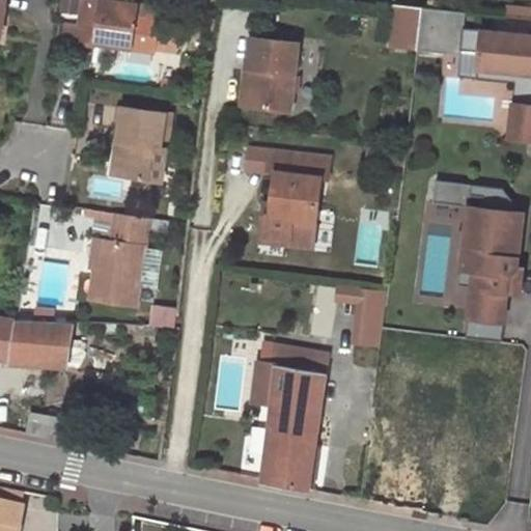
[(81,0),(78,24),(76,38),(94,40),(118,45),(155,51),(160,19),(156,18),(158,6),(119,1),(119,0),(81,0)]
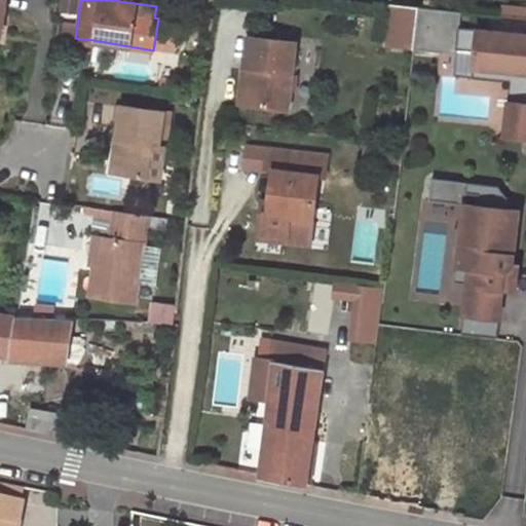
[(417,7),(388,3),(384,44),(412,47),(417,7)]
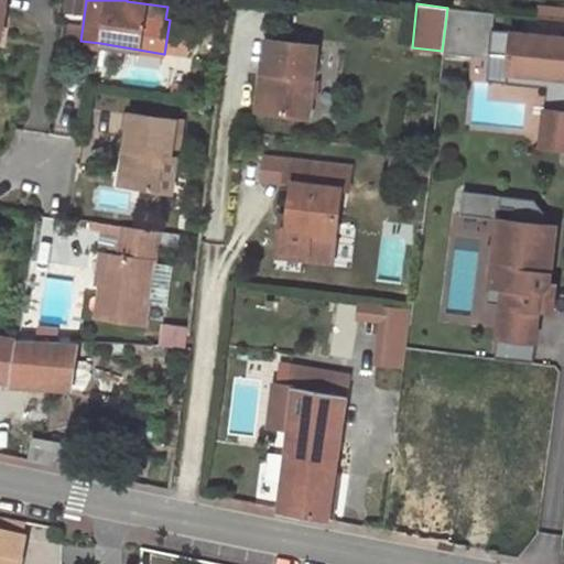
[(494,12),(447,8),(442,51),(442,53),(488,57),(489,52),(508,54),(505,83),(545,87),(540,144),(563,147),(563,34),(491,29),(494,12)]
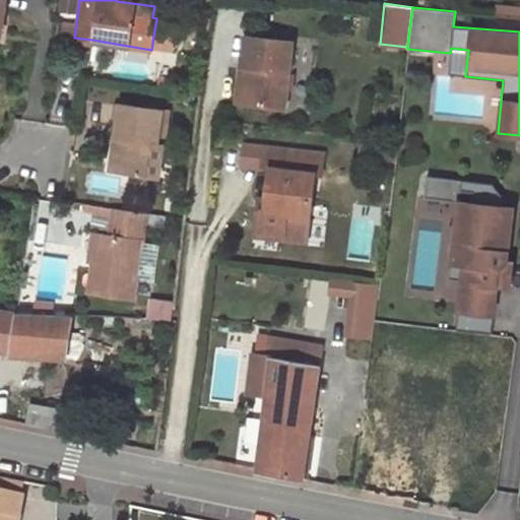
[(519,7),(498,7),(498,17),(519,17),(519,7)]
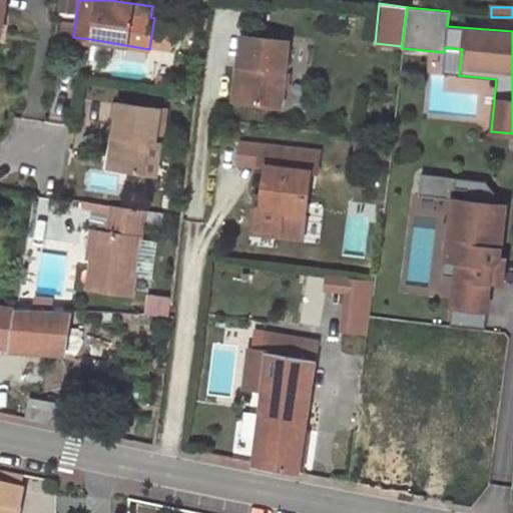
[(75,23),(58,21),(56,34),(73,37),(75,23)]
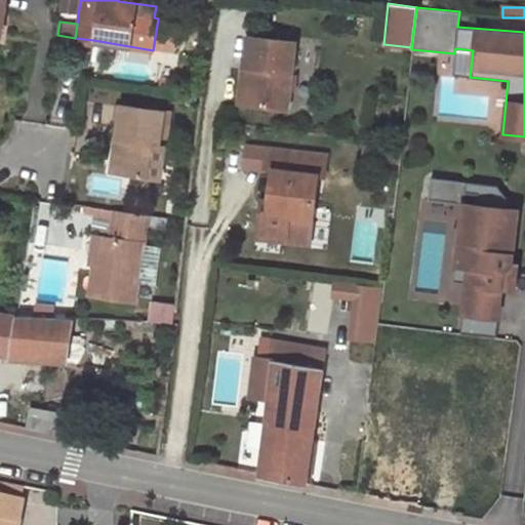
[(288,109),(295,43),(248,37),(244,68),(251,69),(247,104),(288,109)]
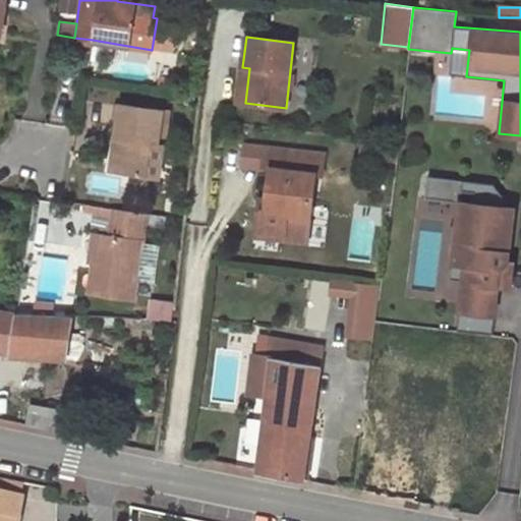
[(116,44),(93,40),(92,51),(114,54),(116,44)]
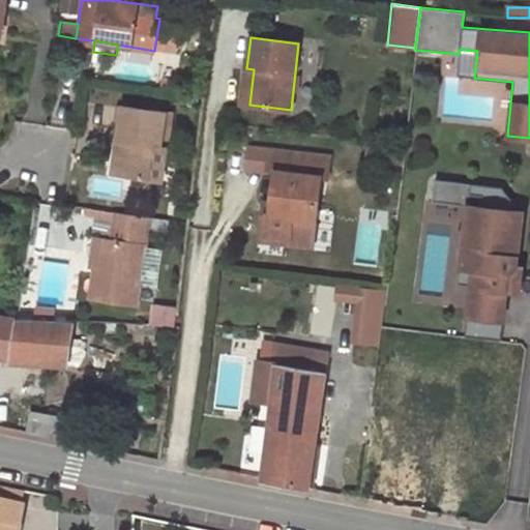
[(477,51),(460,49),(459,54),(457,76),(474,78),(477,51)]
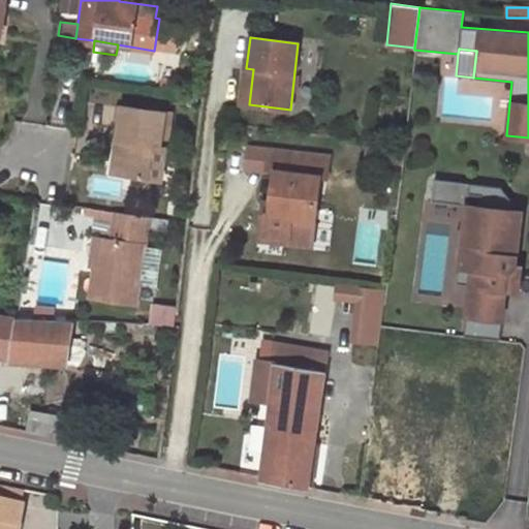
[(253,69),(246,68),(242,103),(249,104),(253,69)]
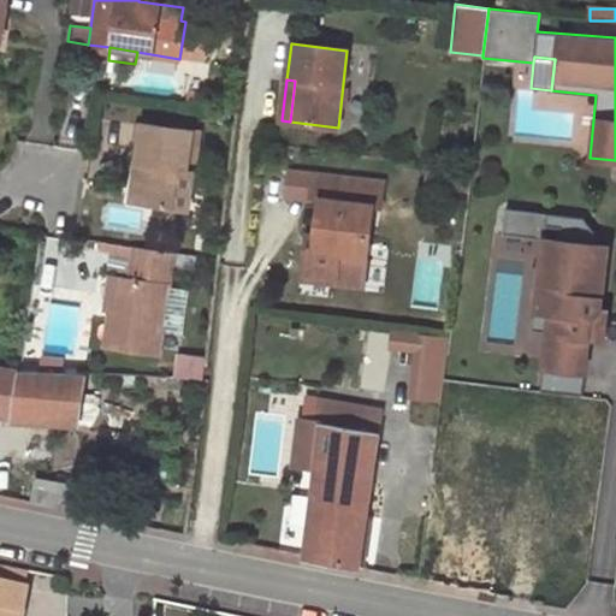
[(147,166),(141,201),(189,208),(194,173),(187,172),(193,131),(143,125),(137,165),(147,166)]
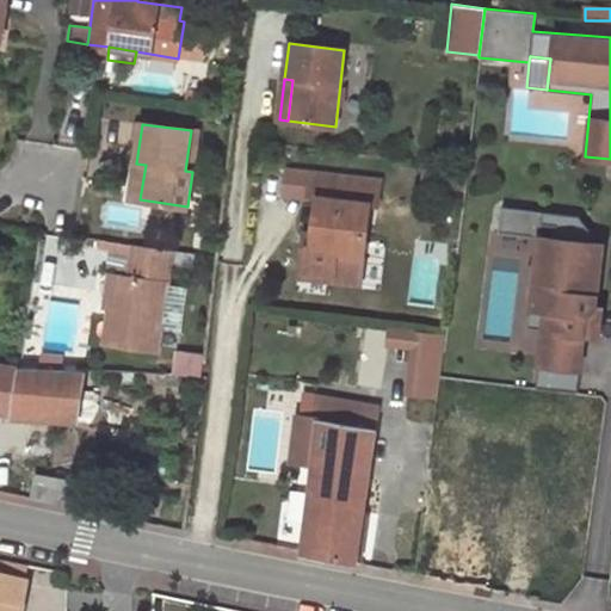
[(130,198),(140,199),(146,165),(136,164),(130,198)]
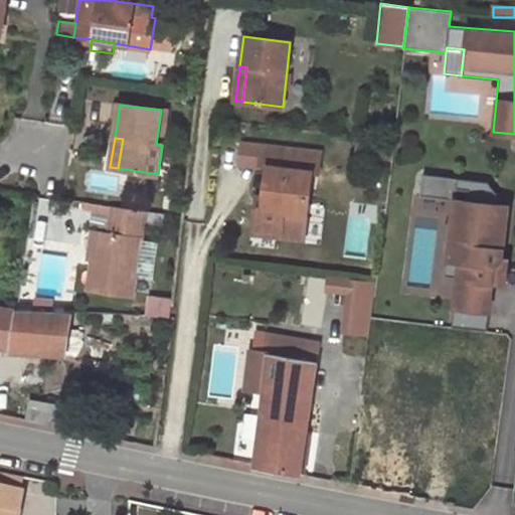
[(321,153),(264,146),(262,163),(269,163),(264,205),(260,204),(258,227),(278,230),(278,236),(304,239),(313,169),(319,170),(321,153)]
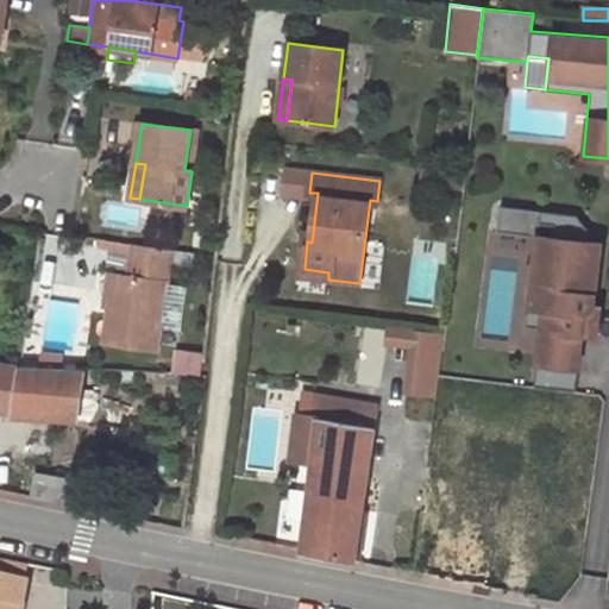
[(542,327),(534,385),(576,391),(584,333),(586,313),(595,307),(604,243),(589,240),(590,230),(579,215),(502,205),(498,231),(540,236),(541,223),(556,225),(547,287),(532,284),(529,306),(545,308),(542,327)]
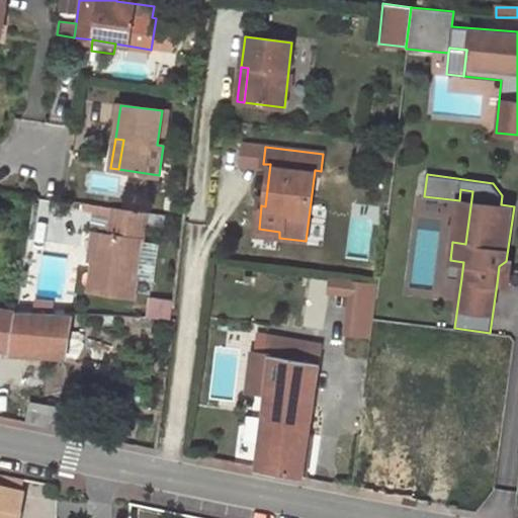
[(147,211),(112,207),(109,234),(98,233),(89,289),(134,296),(147,211)]
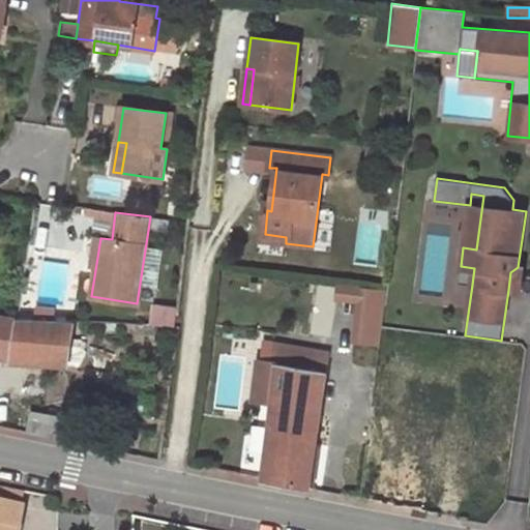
[(264,240),(286,243),(286,237),(265,234),(264,240)]
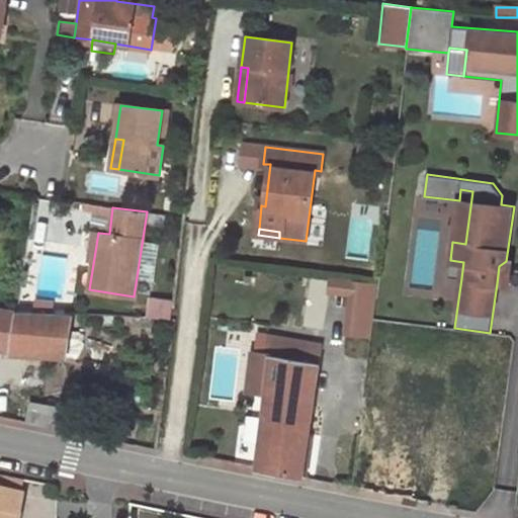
[(145,246),(143,275),(156,276),(158,247),(145,246)]
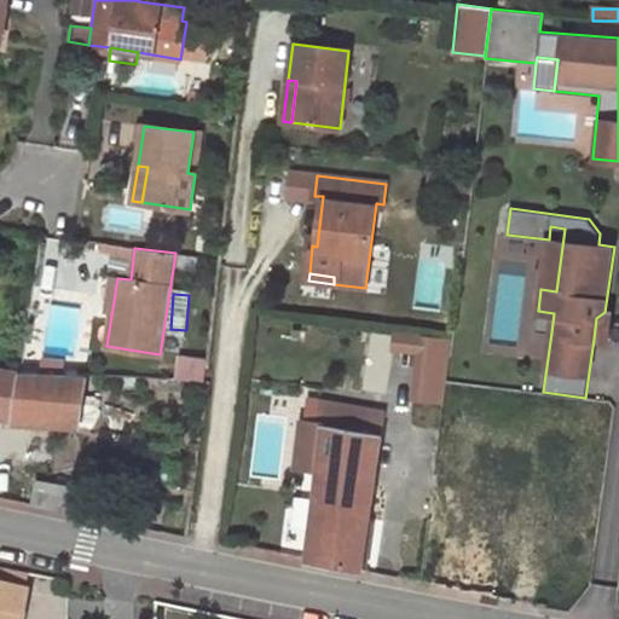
[(554,313),(538,311),(534,331),(551,333),(554,313)]
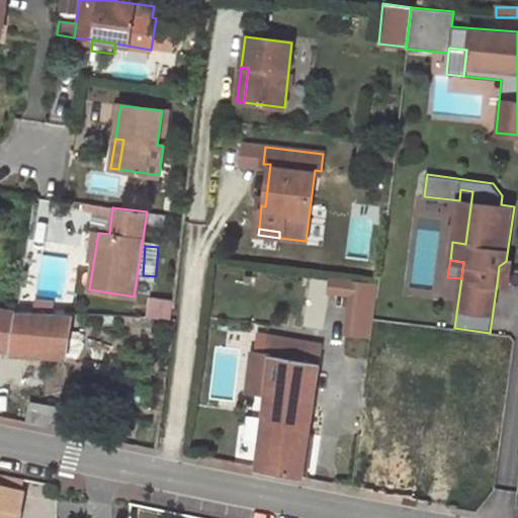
[(499,266),(497,283),(509,284),(512,261),(506,261),(499,266)]
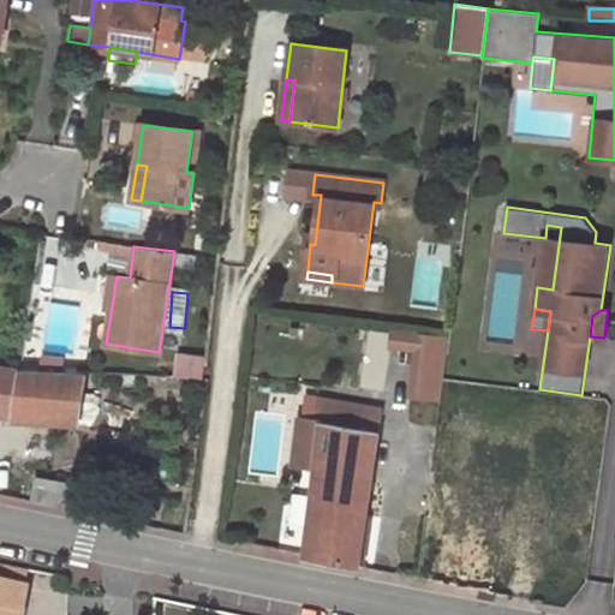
[(449,329),(386,322),(383,345),(429,350),(424,396),(441,399),(449,329)]
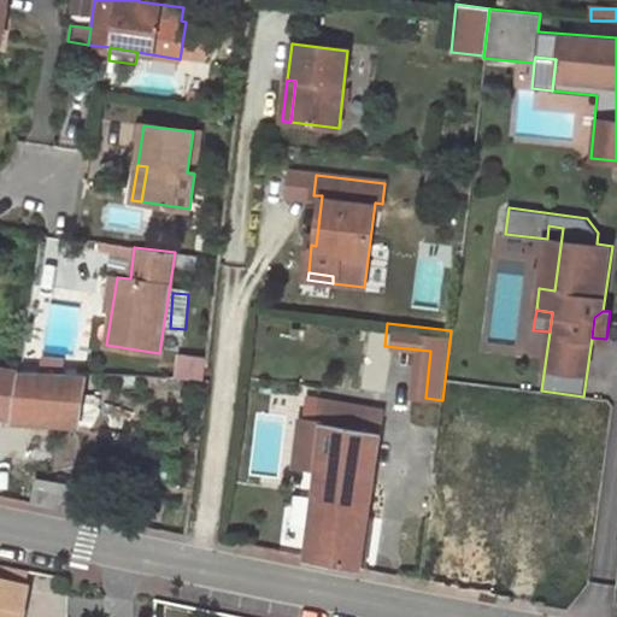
[(203,357),(181,354),(180,370),(201,372),(203,357)]
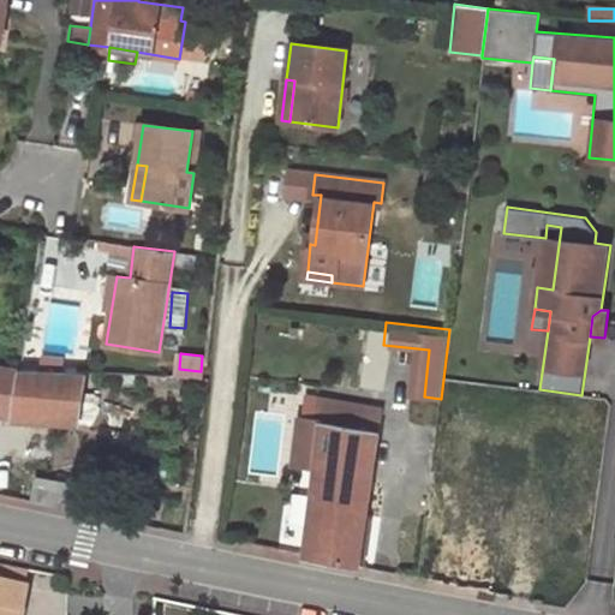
[(23,370),(0,369),(0,413),(16,416),(15,419),(78,423),(85,374),(23,370)]
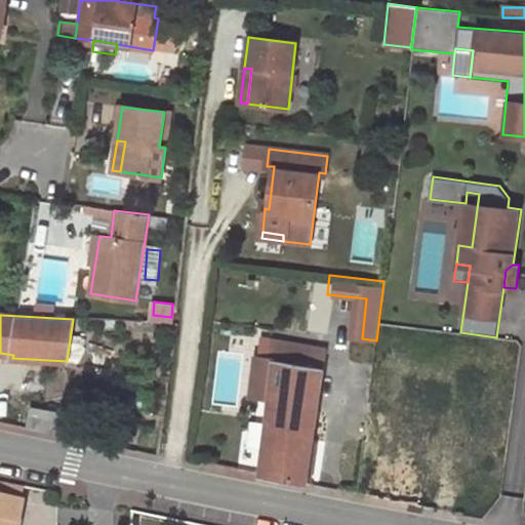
[(272,341),(270,358),(286,361),(288,344),(272,341)]
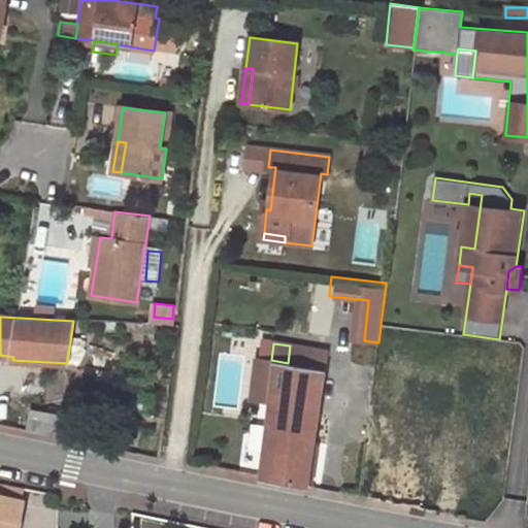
[(326,352),(290,345),(288,363),(324,369),(326,352)]
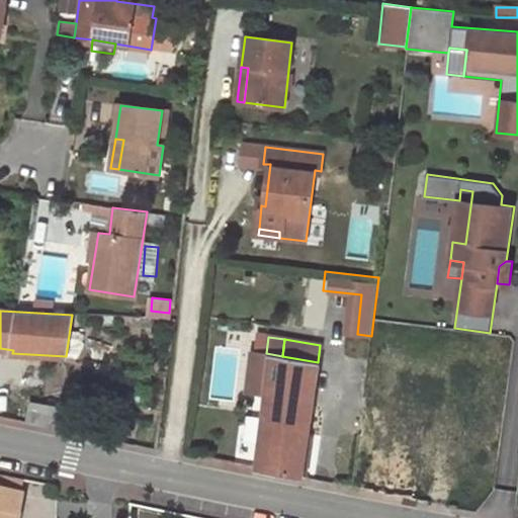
[(266,353),(253,351),(248,390),(267,393),(312,399),(318,362),(282,356),(266,353)]
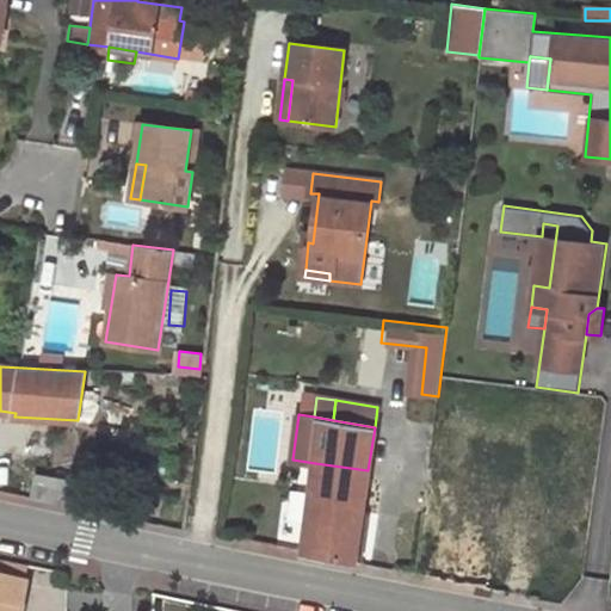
[(368,470),(315,463),(308,525),(304,553),(356,562),(368,470)]
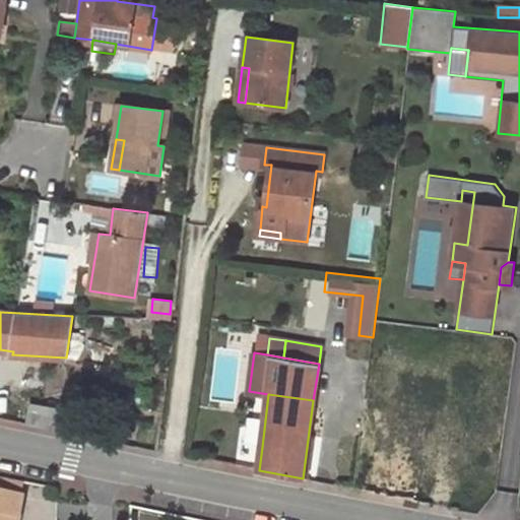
[(25,424),(65,432),(68,415),(69,409),(29,402),(25,424)]
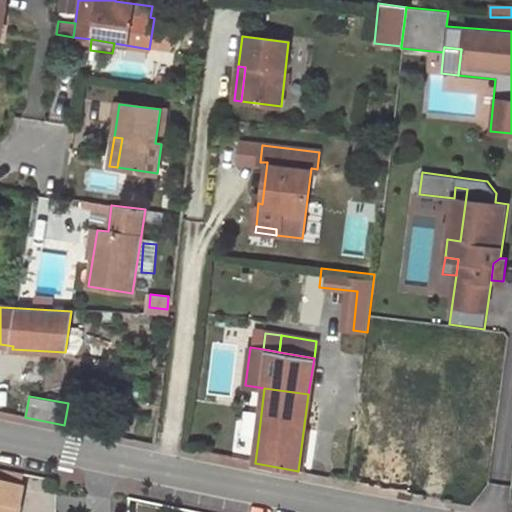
[(258,440),(235,436),(233,458),(255,463),(258,440)]
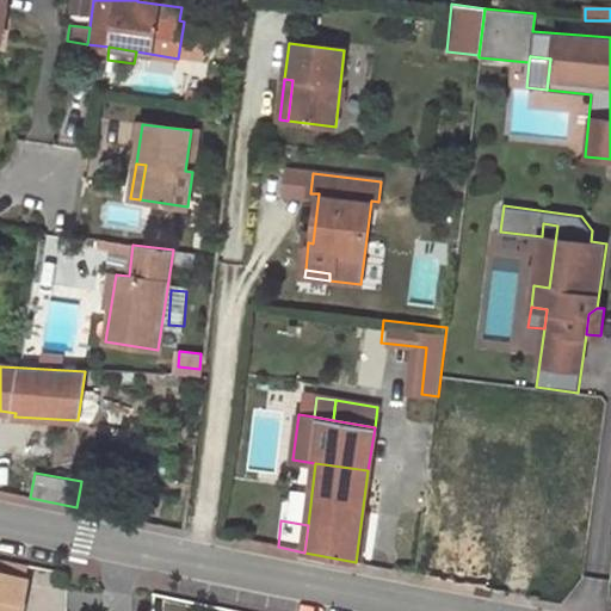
[(8,610),(10,605),(17,608),(28,609),(32,586),(0,579),(0,610),(8,610)]
